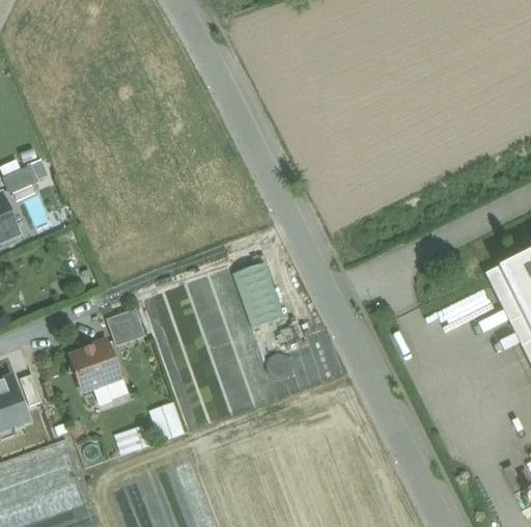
[(31,164),(2,176),(9,192),(37,179),(31,164)]
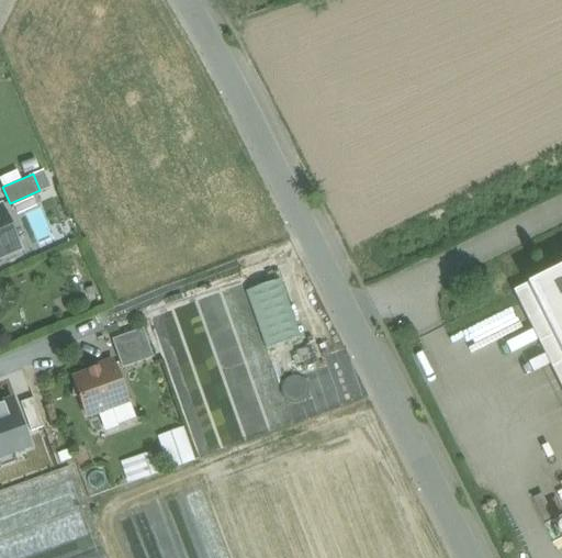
[(2,204),(0,205),(0,254),(20,246),(2,204)]
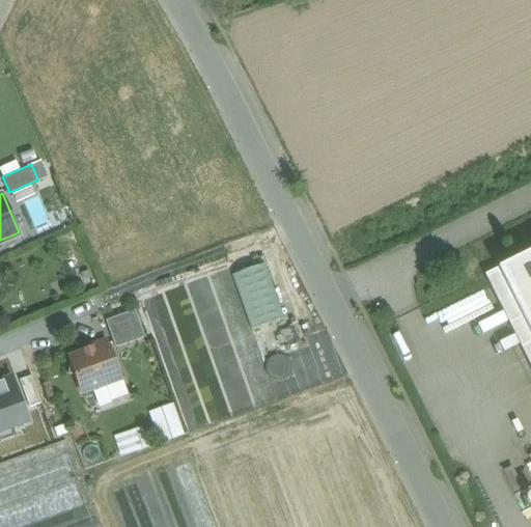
[(530,248),(497,265),(530,332),(530,248)]
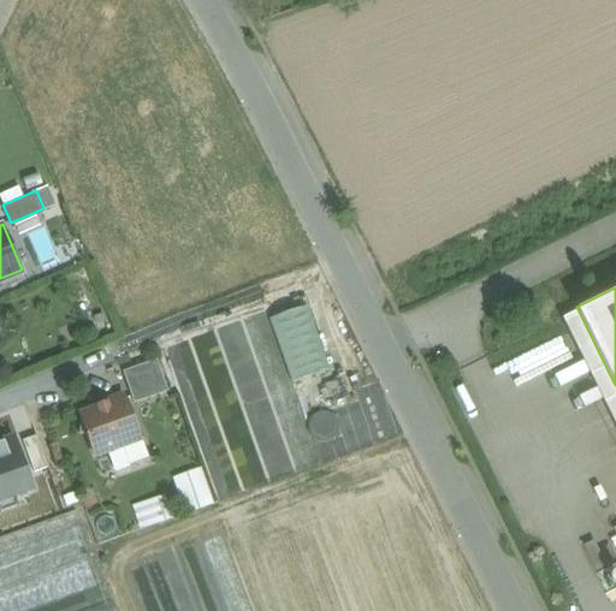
[(306,303),(270,315),(292,379),(330,367),(306,303)]
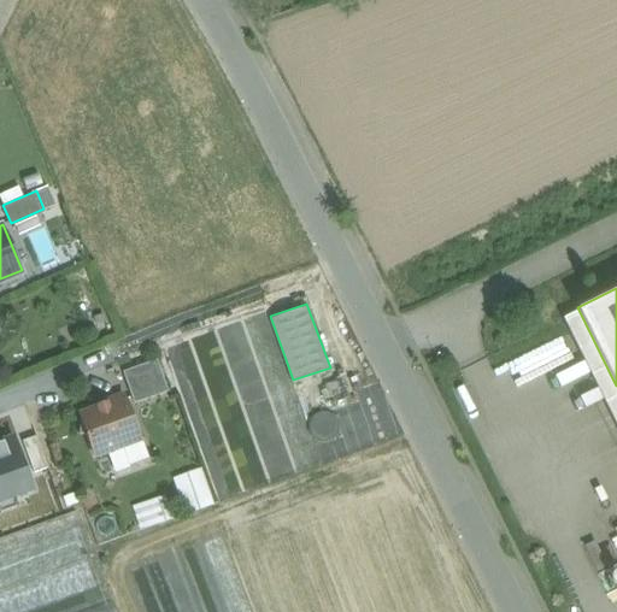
[(256,370),(251,349),(242,352),(239,335),(223,339),(231,376),(256,370)]
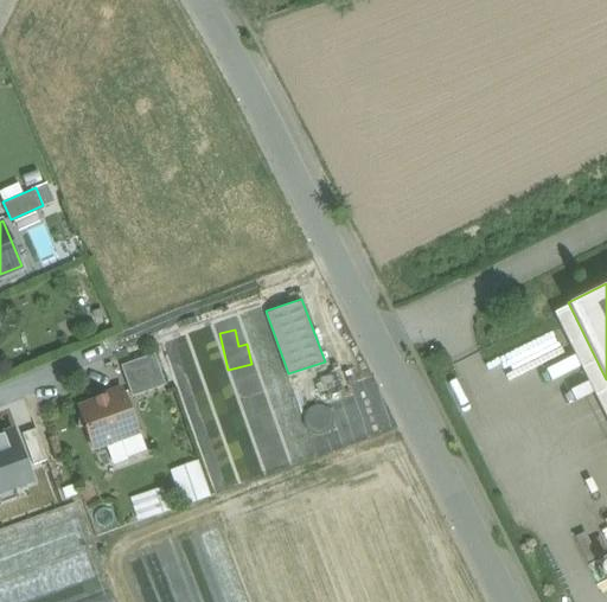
[(154,352),(121,364),(132,395),(165,383),(154,352)]
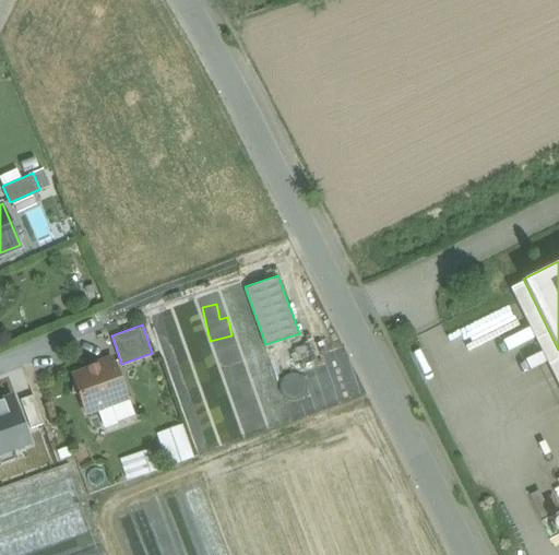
[(111,356),(87,365),(88,368),(72,374),(73,379),(71,391),(79,392),(85,411),(109,402),(108,397),(125,391),(111,356)]
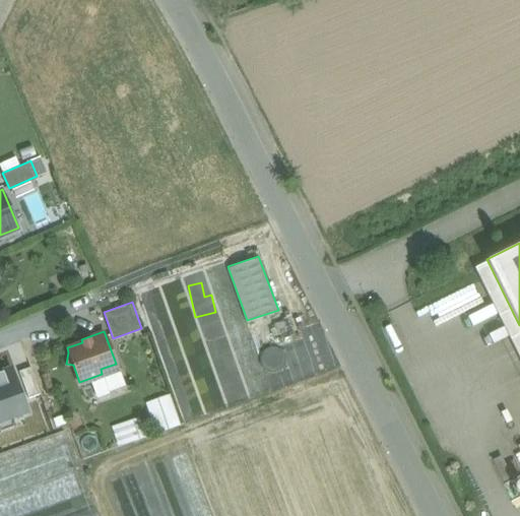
[(12,368),(0,372),(0,418),(27,408),(12,368)]
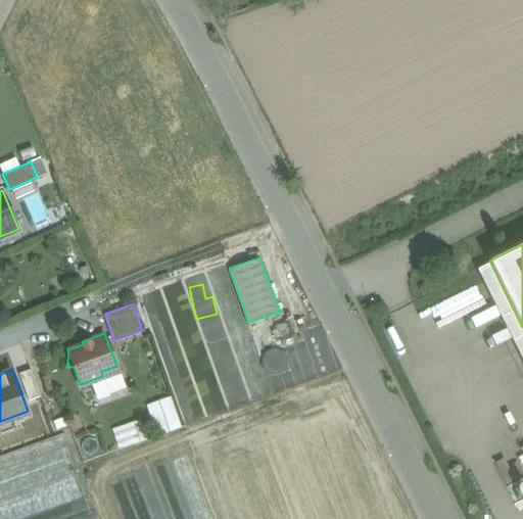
[(174,393),(149,399),(155,426),(181,419),(174,393)]
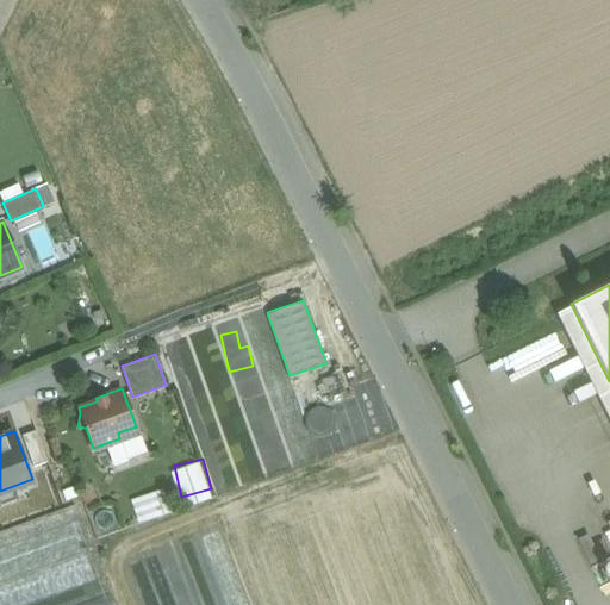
[(165,485),(130,497),(138,519),(173,506),(165,485)]
